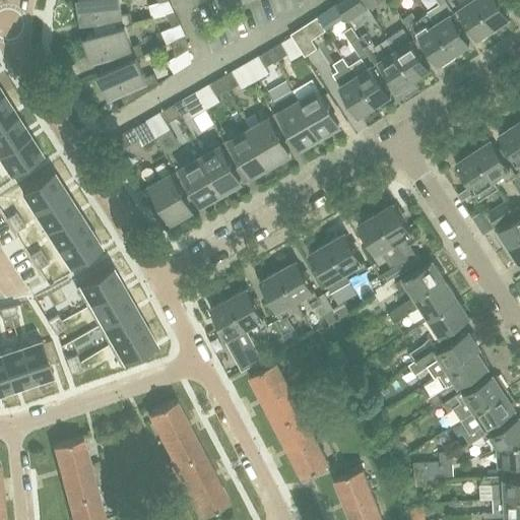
[(122,12),(121,1),(121,0),(81,0),(83,18),(91,17),(95,31),(133,21),(131,11),(122,12)]
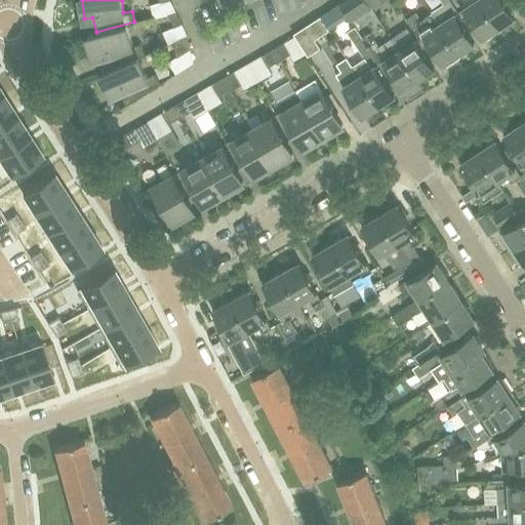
[(339,0),(339,1),(350,18),(370,5),(366,0),(339,0)]
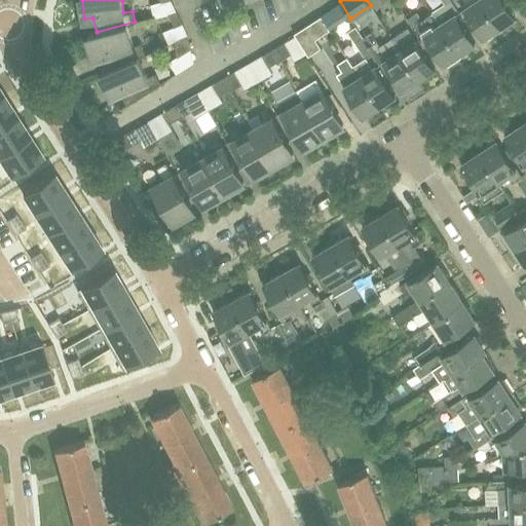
[(453,1),(452,0),(442,0),(445,4),(433,12),(440,24),(459,52),(476,41),(457,12),(460,11),(453,1)]
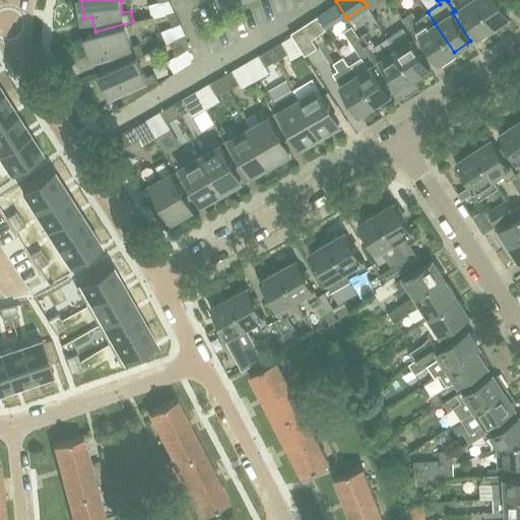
[(447,0),(448,1),(455,11),(459,8),(477,37),(493,26),(475,0),(447,0)]
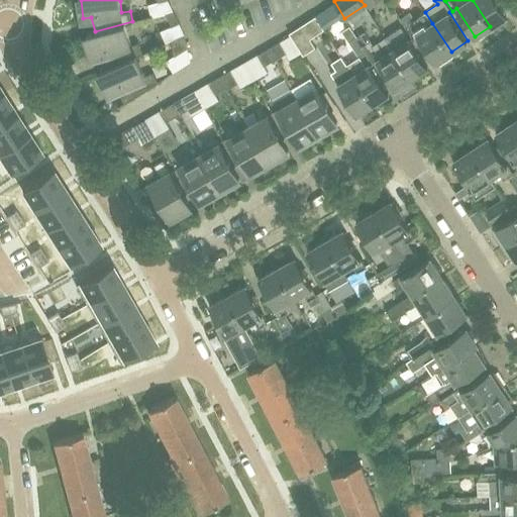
[(507,15),(497,0),(473,0),(490,26),(507,15)]
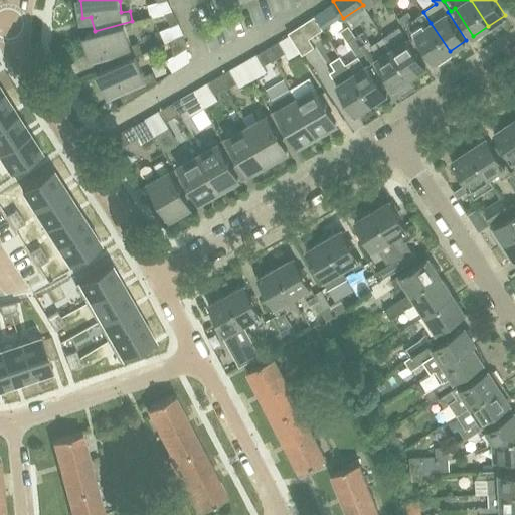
[(166,13),(172,25),(179,22),(173,11),(166,13)]
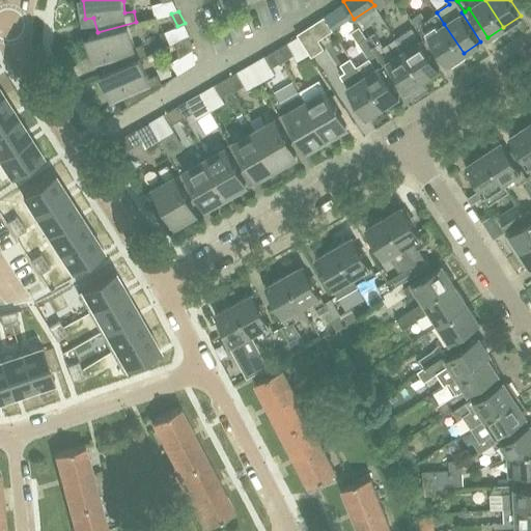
[(420,23),(428,34),(447,63),(450,61),(453,65),(466,57),(463,53),(464,53),(444,24),(437,12),(420,23)]
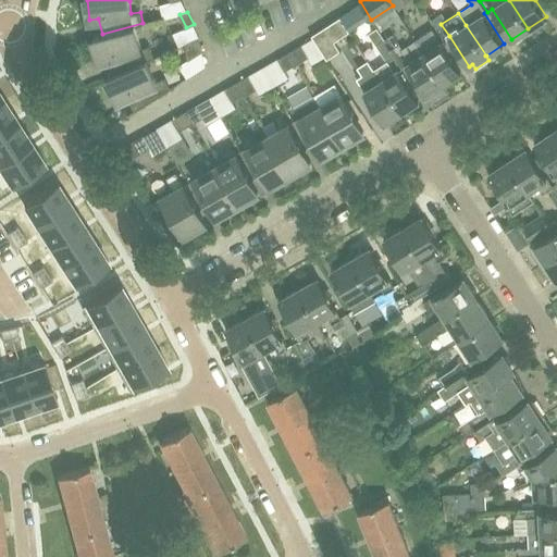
[(349,31),(338,14),(310,33),(326,57),(338,49),(333,40),(349,31)]
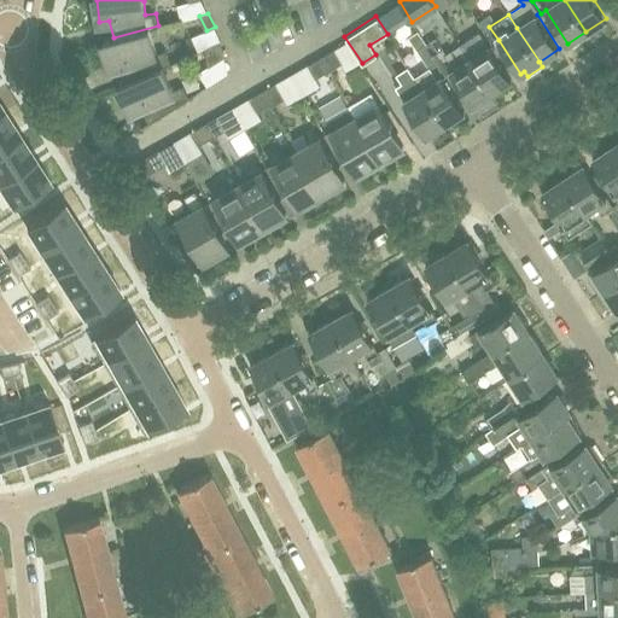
[(493,22),(488,16),(479,22),(483,28),(493,22)]
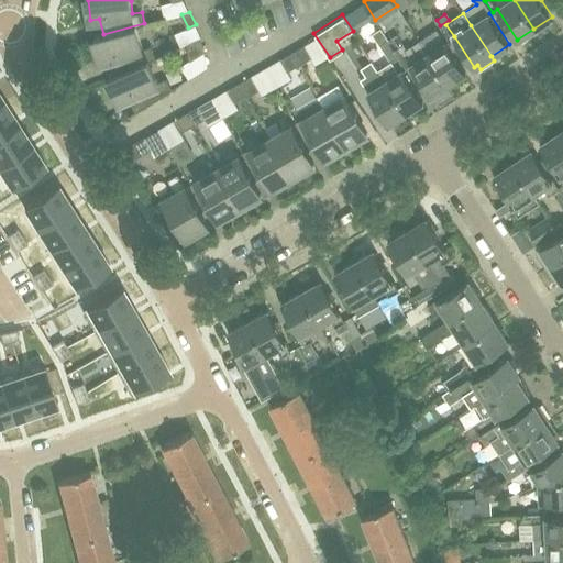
[(117,74),(156,56),(152,46),(143,48),(138,26),(145,24),(144,23),(103,34),(95,36),(102,62),(111,59),(117,74)]
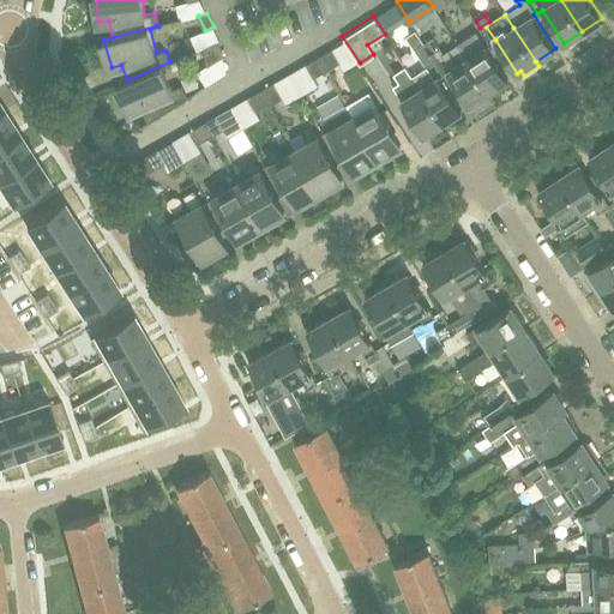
[(488,92),(509,78),(476,30),(457,43),(467,59),(488,92)]
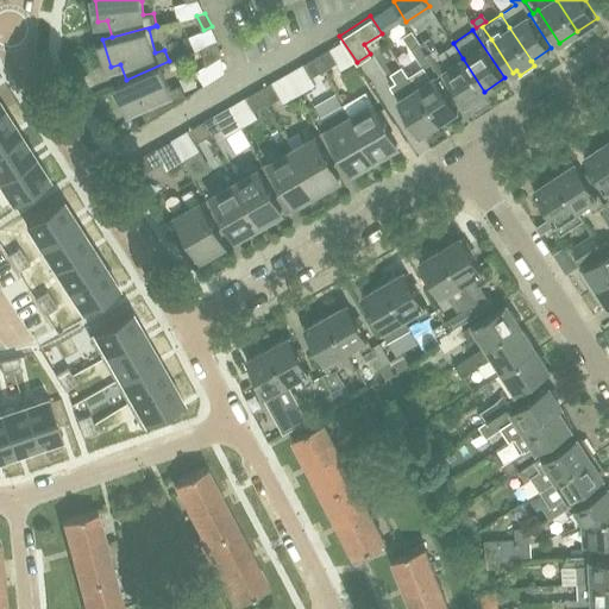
[(466,104),(484,92),(463,58),(453,43),(438,52),(429,38),(420,44),(439,73),(444,69),(466,104)]
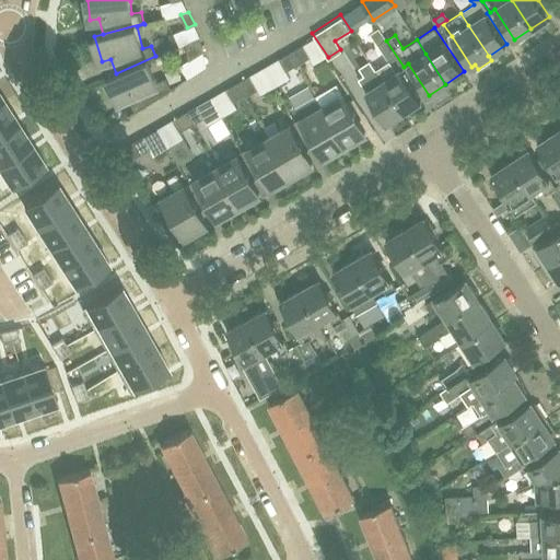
[(187,43),(189,60),(203,51),(201,36),(187,43)]
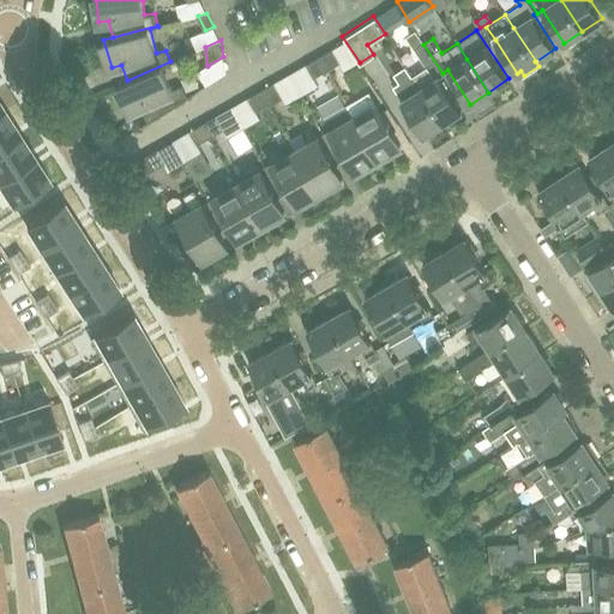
[(426,66),(411,74),(441,122),(462,109),(440,76),(443,73),(423,44),(415,49),(420,58),(426,66)]
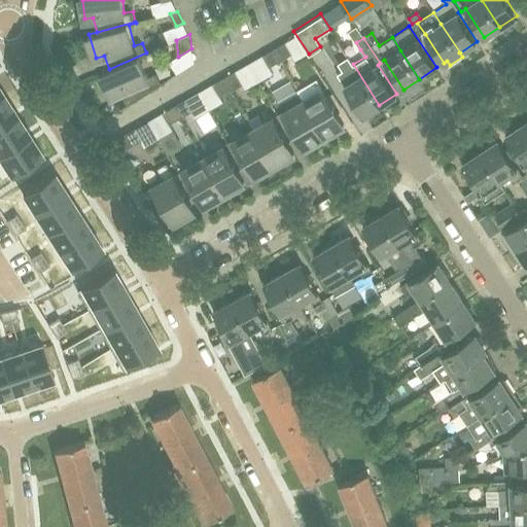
[(275,48),(281,61),(292,54),(286,42),(275,48)]
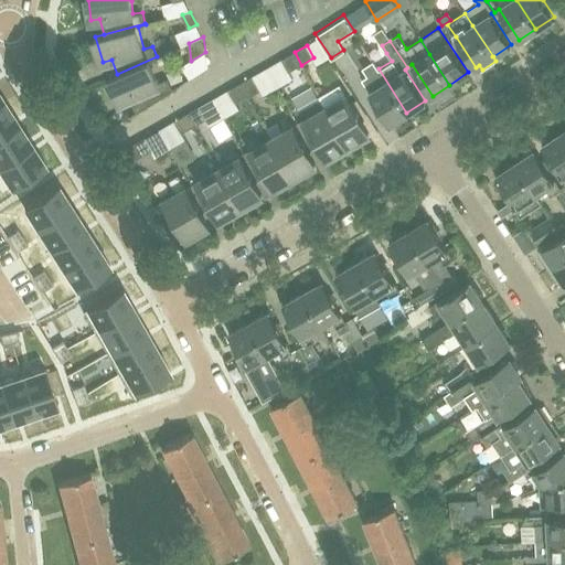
[(289,72),(301,65),(295,52),(283,60),(289,72)]
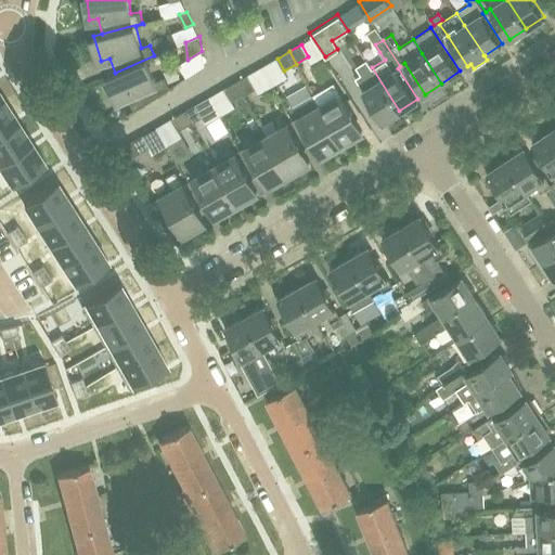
[(154,55),(115,73),(107,76),(118,100),(127,97),(134,110),(128,114),(129,115),(171,88),(164,77),(156,80),(147,61),(154,57),(154,55)]
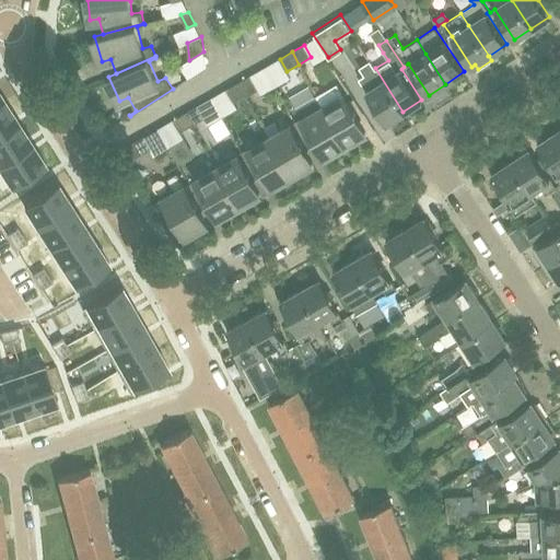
[(375,68),(375,69),(370,60),(361,66),(366,73),(362,77),(370,90),(366,92),(386,123),(403,112),(375,68)]
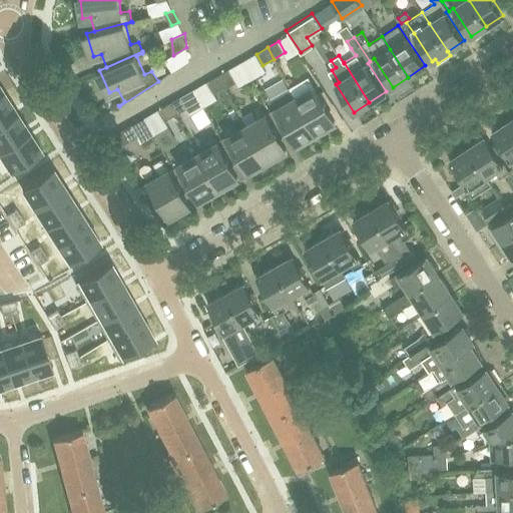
[(218,75),(224,86),(225,88),(236,82),(229,69),(218,75)]
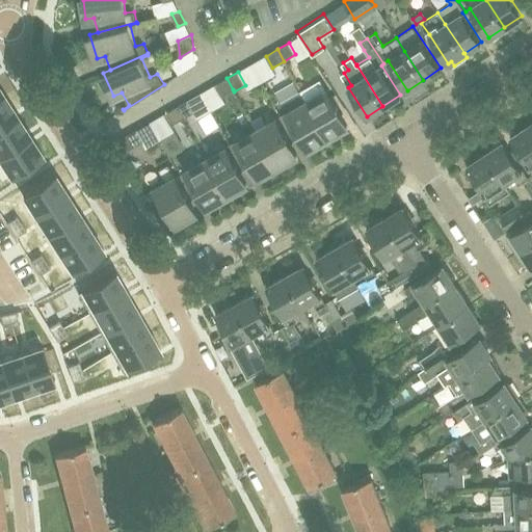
[(222,97),(233,89),(227,78),(215,85),(222,97)]
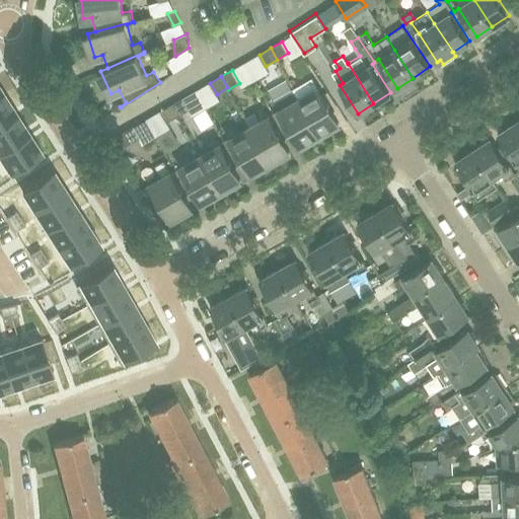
[(340,124),(318,87),(312,77),(293,88),(320,135),(340,124)]
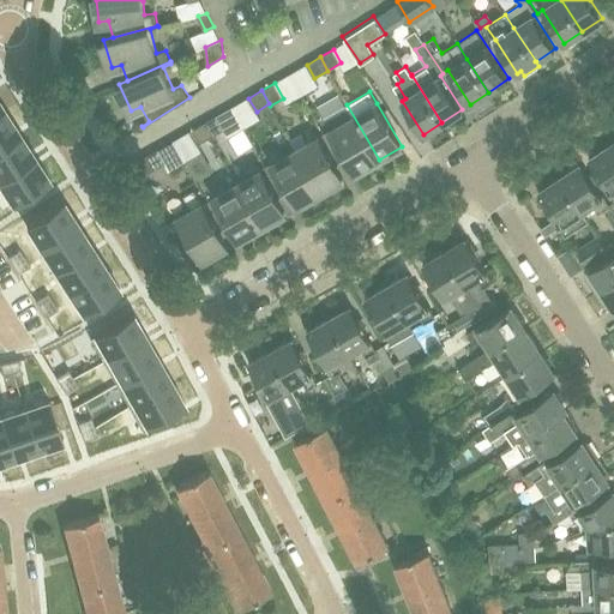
[(355,173),(379,160),(347,104),(324,118),(355,173)]
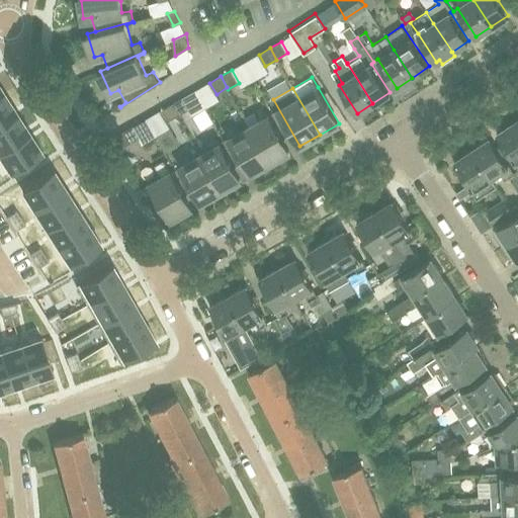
[(6,96),(0,99),(0,124),(17,114),(6,96)]
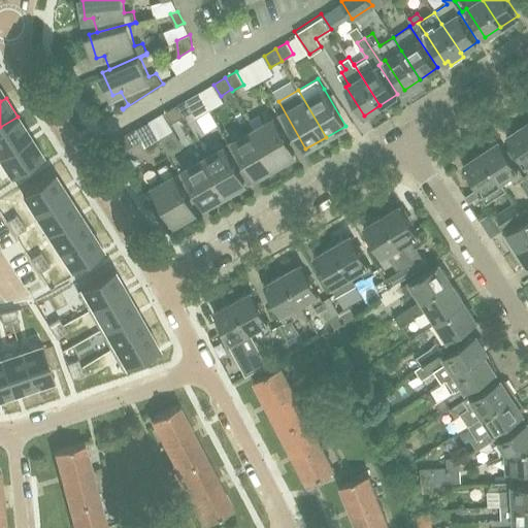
[(174,106),(182,118),(193,111),(186,100),(174,106)]
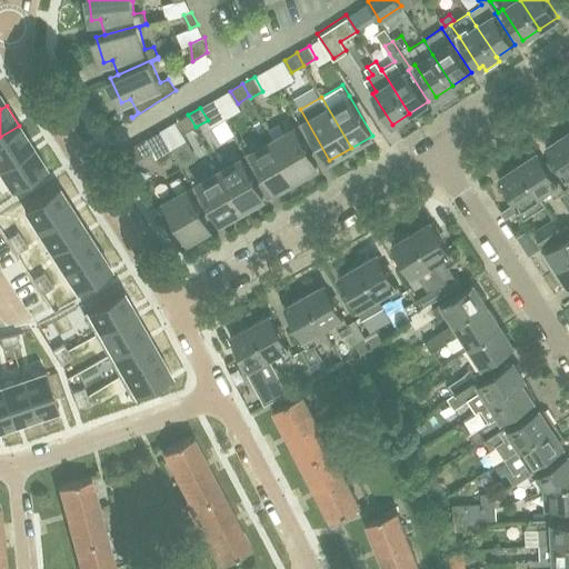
[(183,133),(196,127),(188,115),(176,121),(183,133)]
